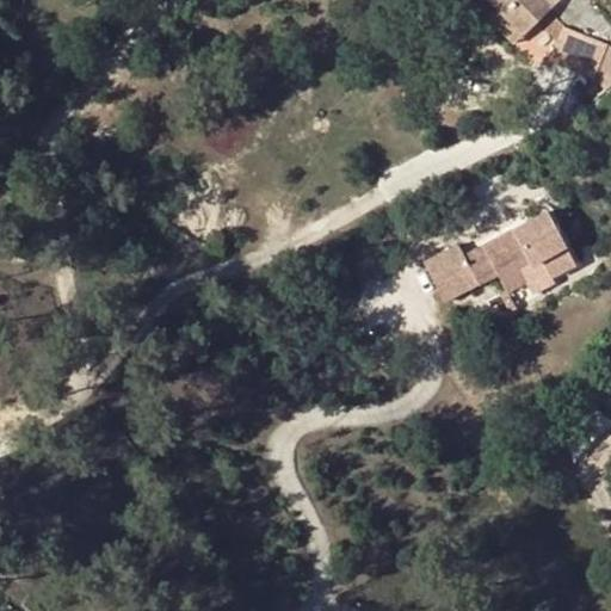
[(487,0),(503,16),(523,36),(547,12),(553,6),(547,0),(487,0)]
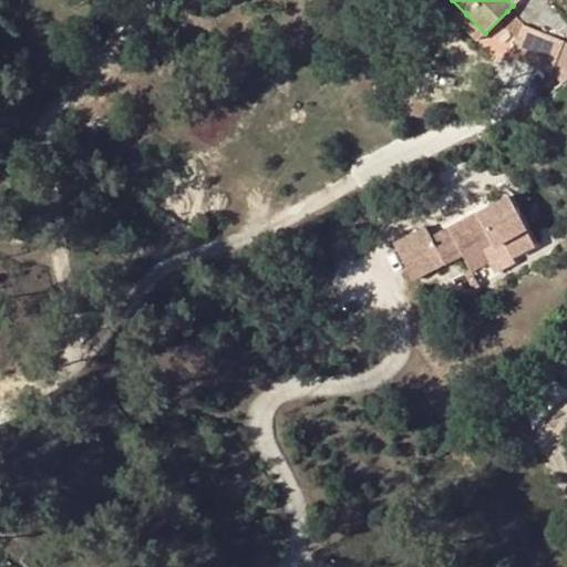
[(538,13),(525,0),(521,0),(513,6),(507,11),(524,29),(538,13)]
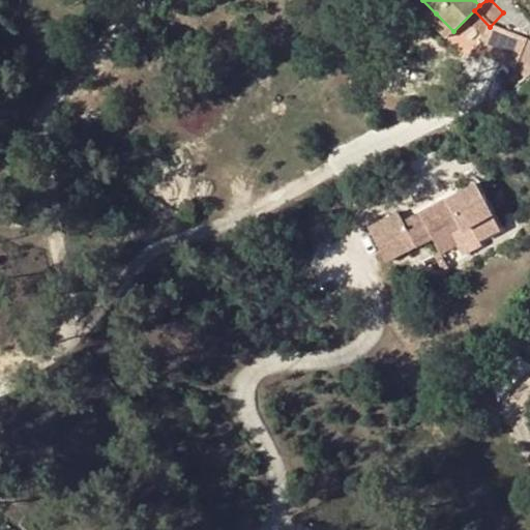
[(474,10),(453,31),(474,53),(488,57),(490,28),(490,27),(474,10)]
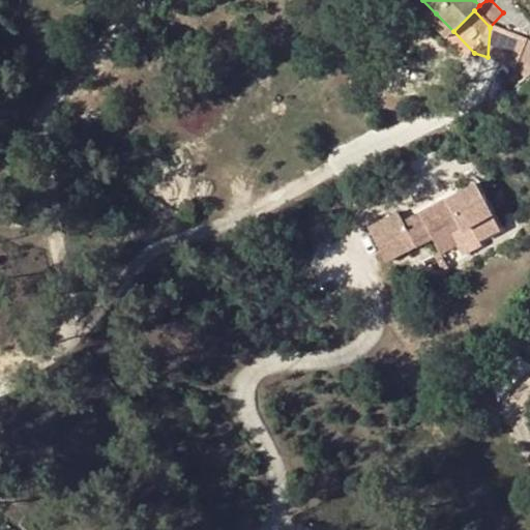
[(447,37),(453,31),(436,13),(429,20),(447,37)]
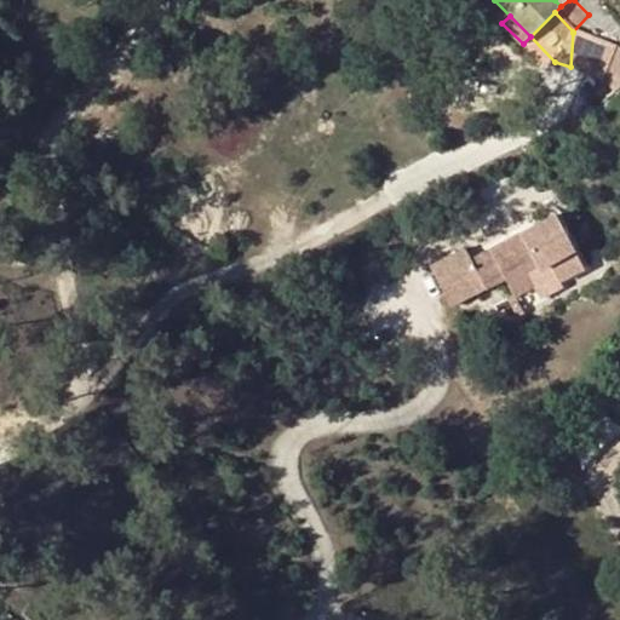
[(618,35),(573,33),(570,67),(615,69),(618,35)]
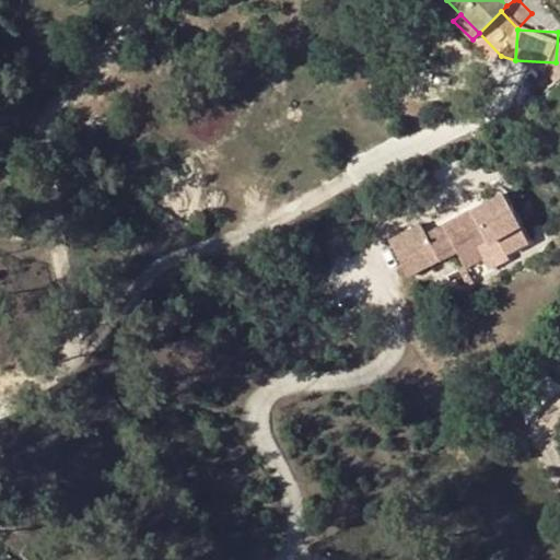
[(501,195),(439,224),(444,236),(428,243),(422,232),(419,224),(386,241),(404,278),(454,254),(463,269),(480,260),(475,251),(494,241),(503,257),(526,245),(501,195)]
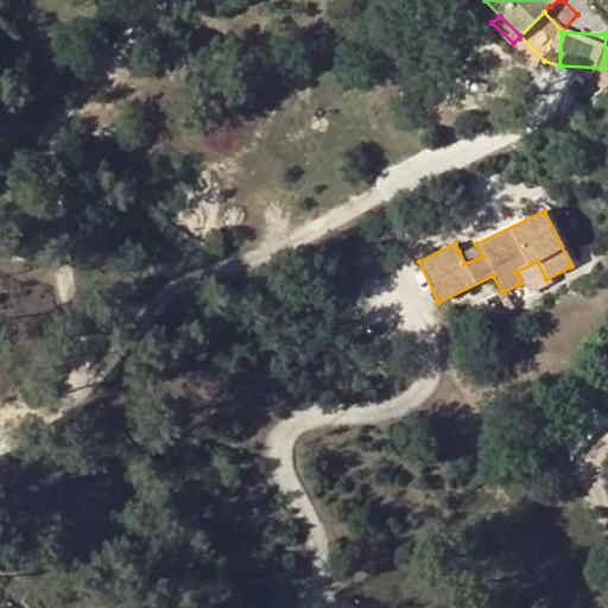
[(482,257),(476,244),(458,252),(464,264),(482,257)]
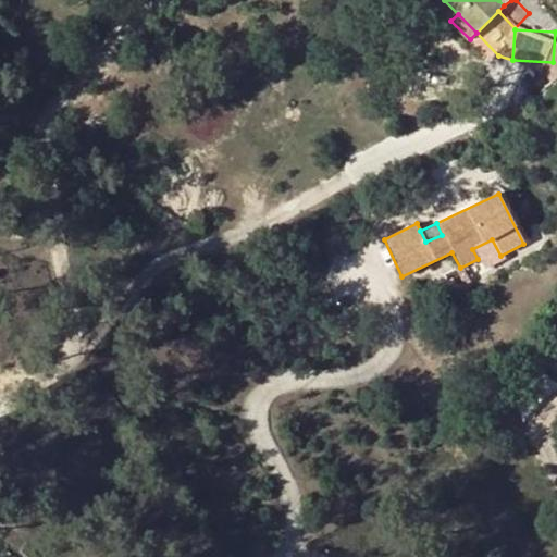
All buildings are outlined.
